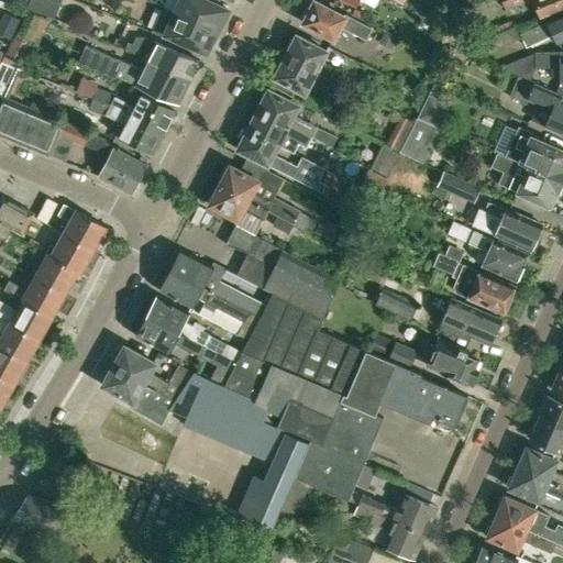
[(58,0),(30,0),(26,8),(51,18),(58,0)]
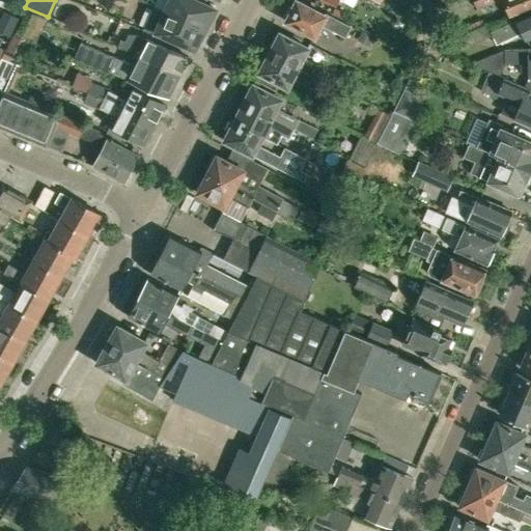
[(118,18),(122,6),(106,0),(102,0),(99,9),(118,18)]
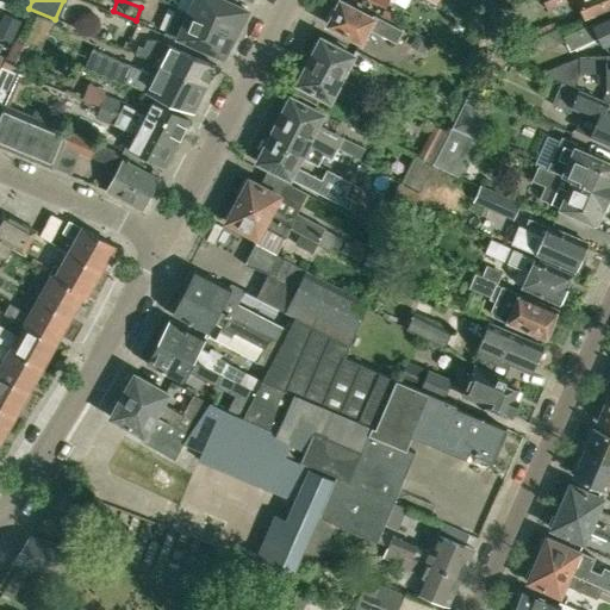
[(224,0),(194,0),(190,13),(235,33),(247,10),(224,0)]
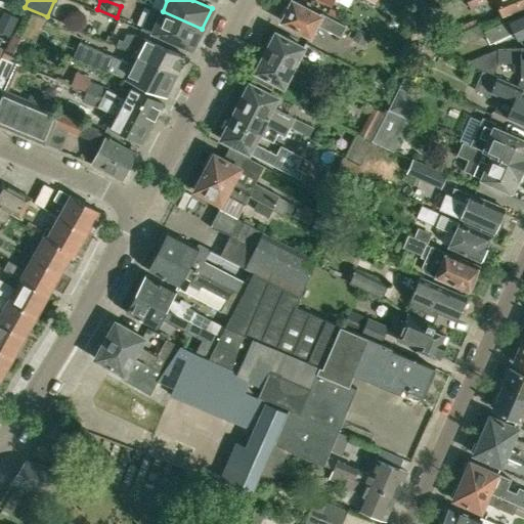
[(424,0),(420,0),(409,4),(416,19),(430,14),(424,0)]
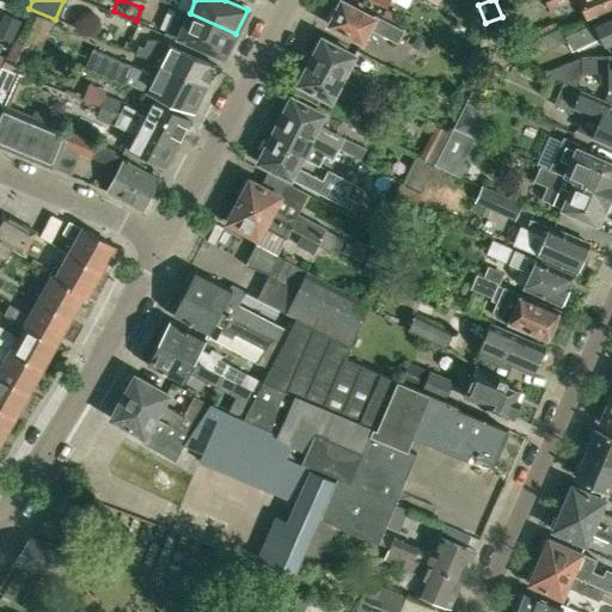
[(581,0),(587,17),(605,11),(611,7),(611,0),(545,0),(550,10),(574,0),(581,0)]
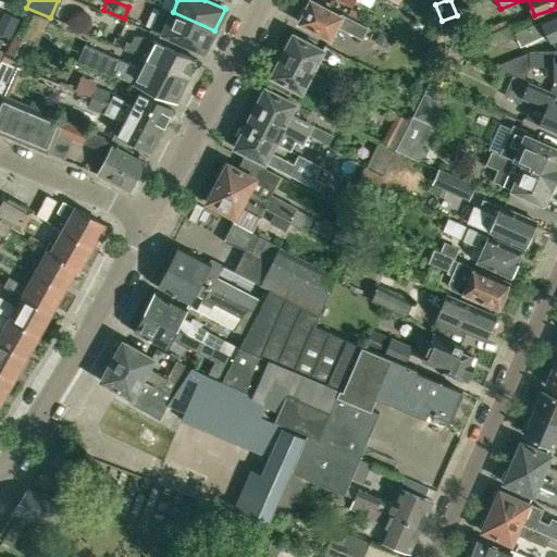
[(339,15),(330,11),(310,1),(308,4),(306,3),(299,16),(301,17),(299,22),(330,38),(336,26),(361,39),(368,27),(341,13),(339,15)]
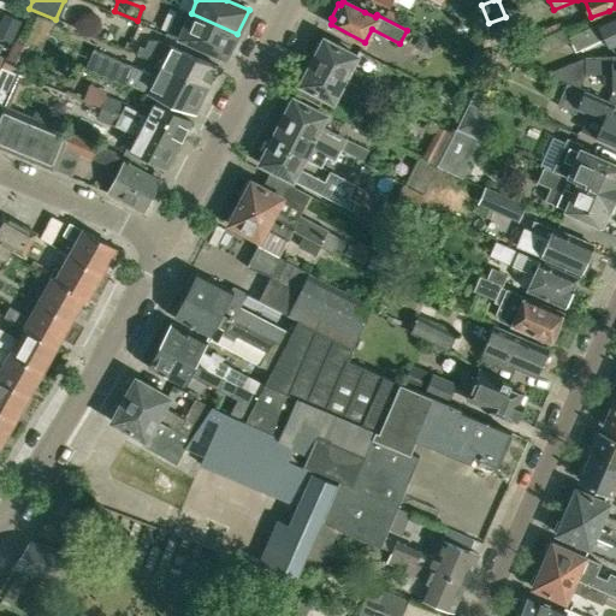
[(0,23),(4,28),(11,29),(16,24),(16,18),(12,13),(6,12),(0,17),(0,22),(0,23)]
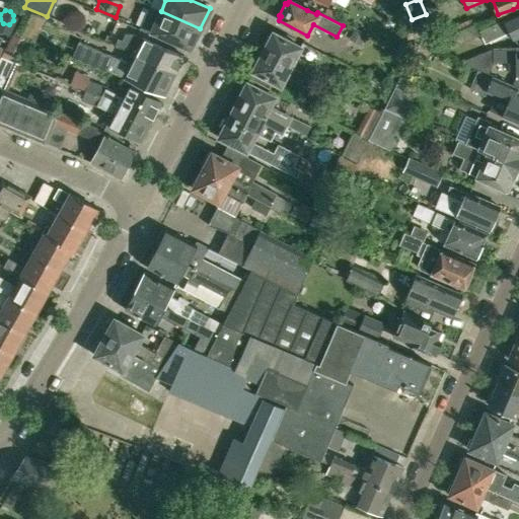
[(161,11),(152,31),(190,48),(200,28),(161,11)]
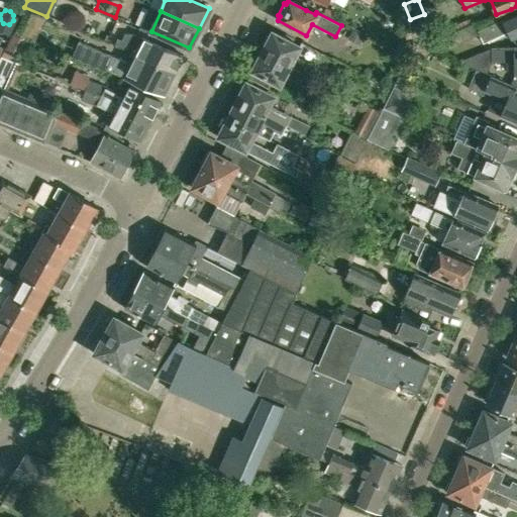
[(516,11),(478,30),(484,42),(509,30),(513,38),(516,36),(516,11)]
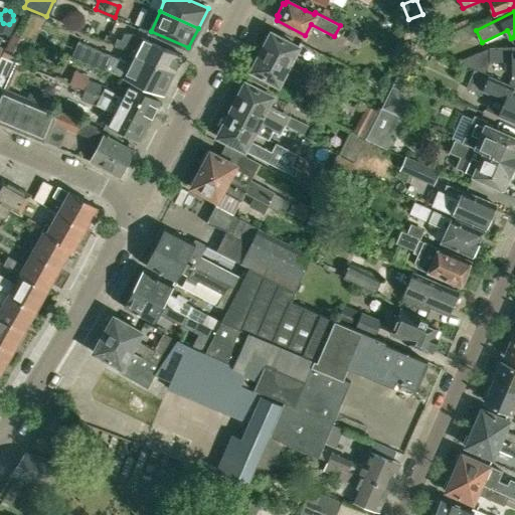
[(36,19),(21,13),(12,33),(27,39),(36,19)]
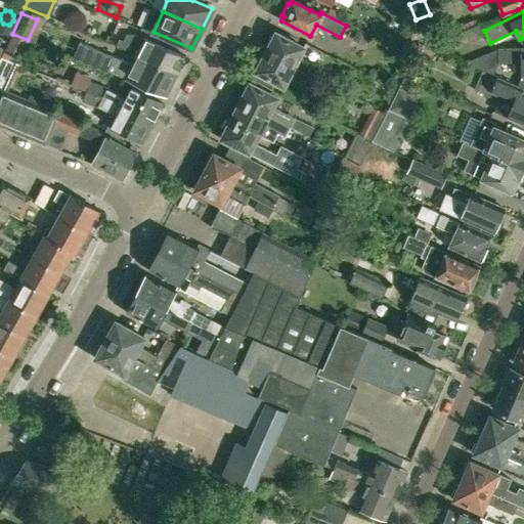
[(369,35),(357,29),(352,40),(354,41),(364,46),(369,35)]
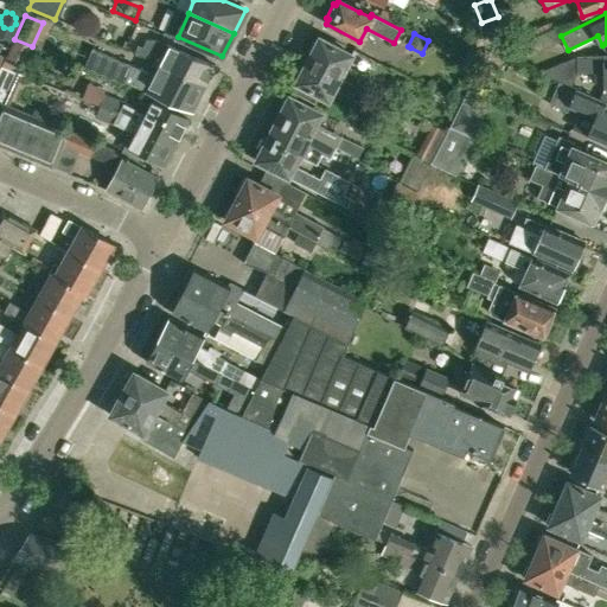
[(513,61),(537,51),(531,37),(493,52),(513,61)]
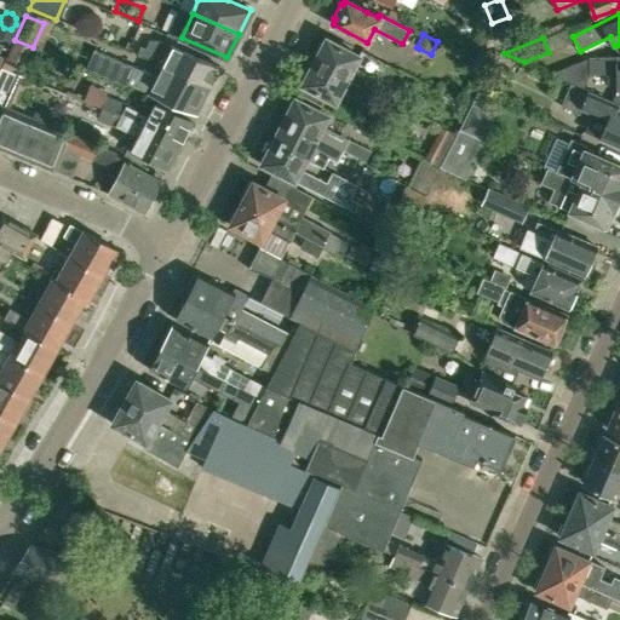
[(354,67),(360,56),(326,39),(325,40),(322,39),(317,50),(320,51),(315,61),(375,91),(397,102),(402,92),(354,67)]
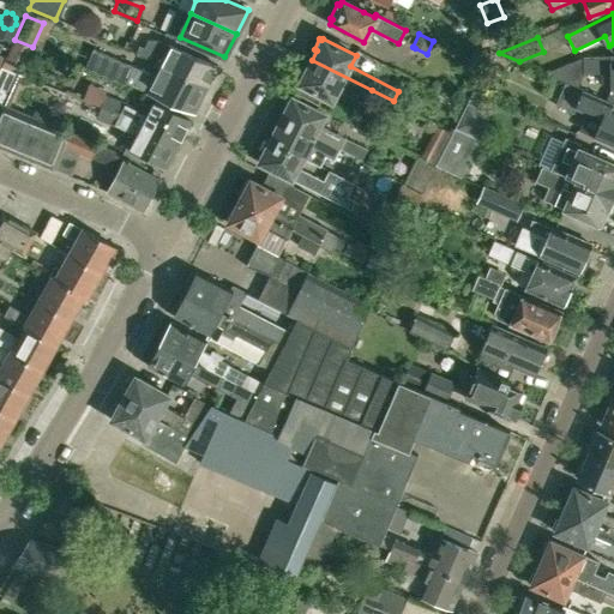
[(29,47),(14,40),(6,59),(14,62),(20,65),(29,47)]
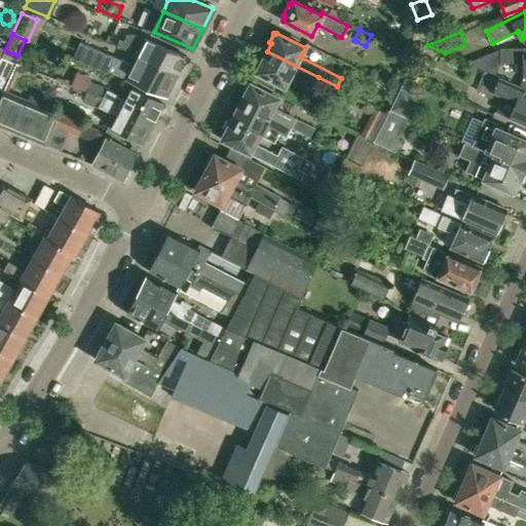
[(179,73),(187,58),(136,35),(126,35),(123,41),(119,39),(117,45),(140,55),(179,73)]
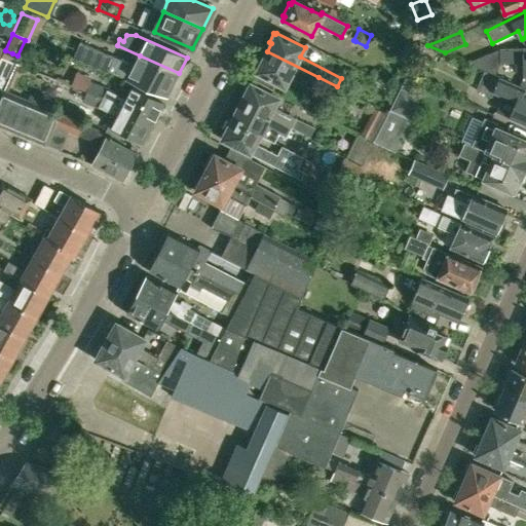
[(179,73),(140,55),(136,66),(81,43),(74,60),(109,74),(110,72),(166,97),(179,73)]
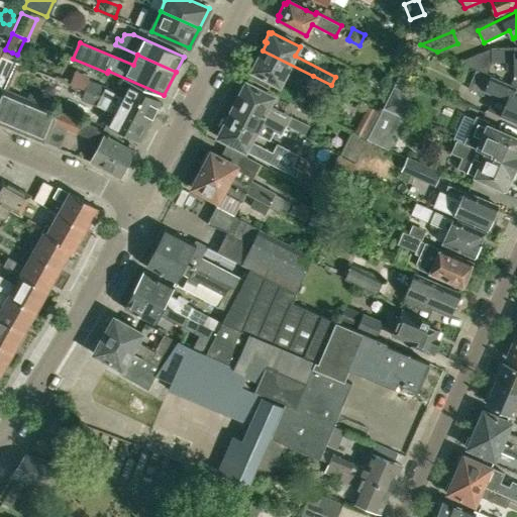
[(516,46),(493,47),(461,58),(460,60),(460,61),(460,62),(461,63),(462,64),(463,64),(464,64),(486,71),(490,59),(513,59),(513,76),(516,76),(516,46)]
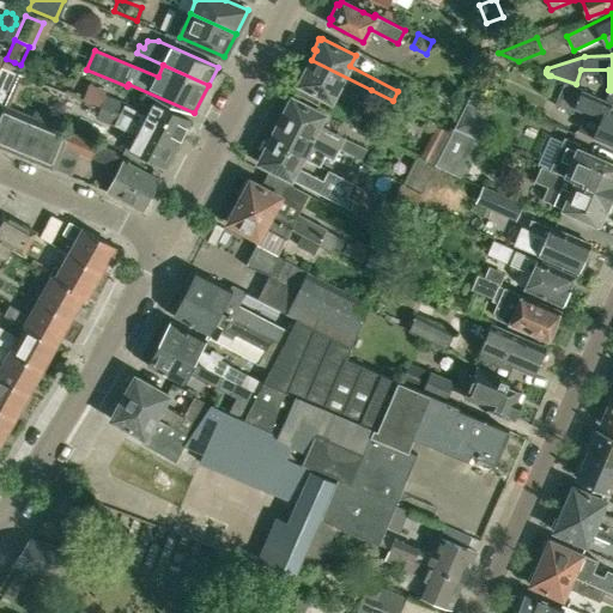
[(363,103),(371,90),(311,60),(305,72),(302,71),(297,80),(299,82),(298,84),(299,84),(320,95),(322,96),(332,101),(338,90),(363,103)]
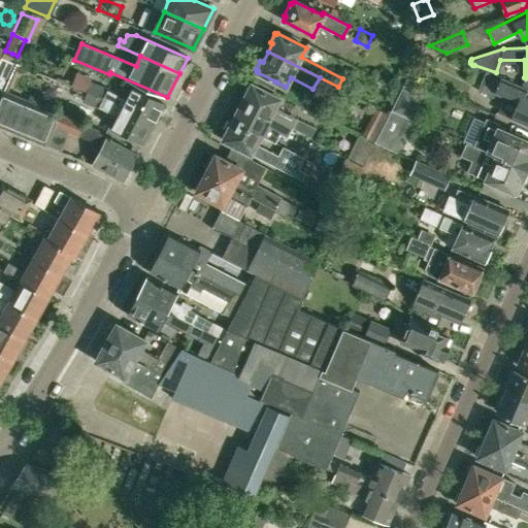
[(527,90),(487,71),(477,91),(493,97),(495,93),(518,103),(512,118),(527,125),(527,90)]
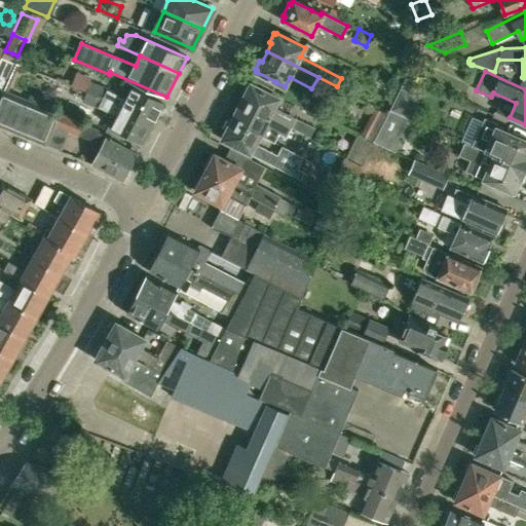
[(257,72),(254,79),(273,88),(276,82),(274,81),(257,72)]
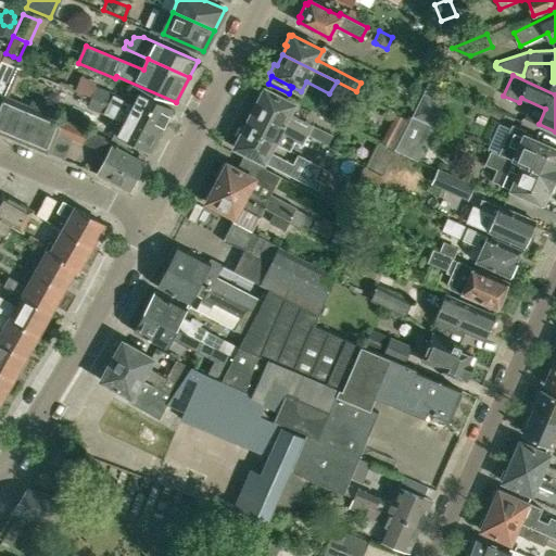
[(427,80),(409,115),(432,125),(443,103),(433,99),(439,86),(427,80)]
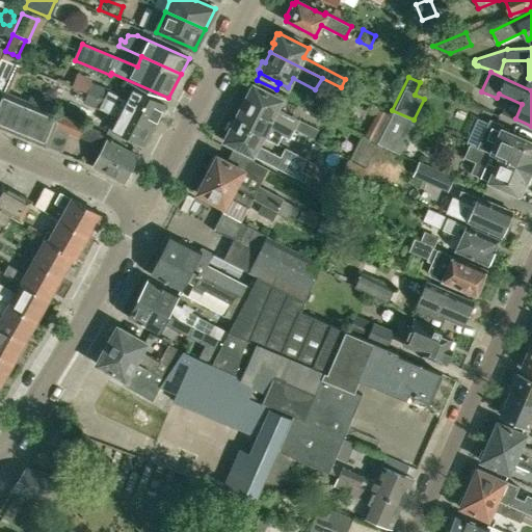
[(88,92),(104,99),(108,88),(92,82),(88,92)]
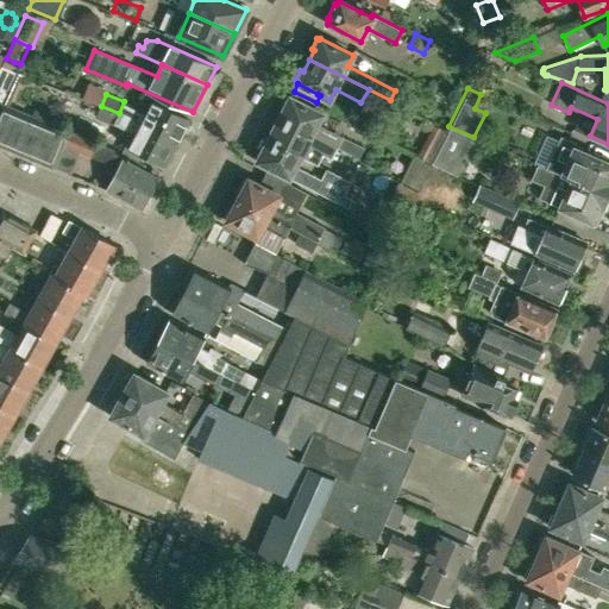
[(283,108),(278,118),(338,146),(359,158),(364,149),(343,137),(316,124),(322,113),(311,107),(290,96),(289,99),(286,98),(281,107),(283,108)]
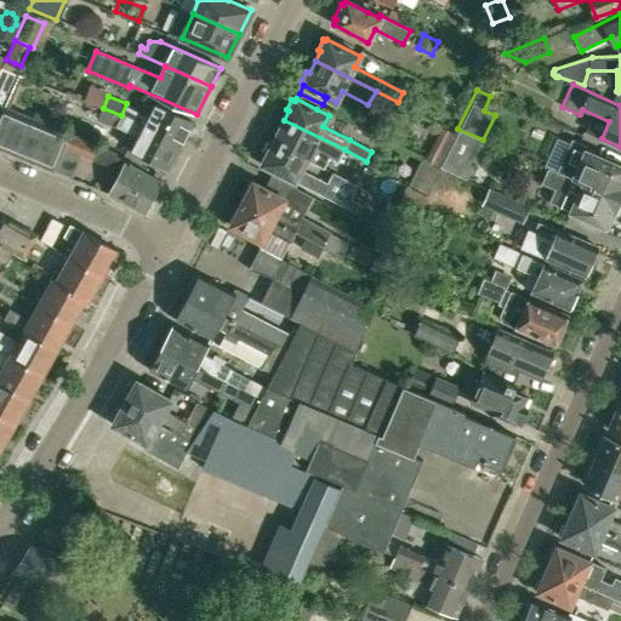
[(127,104),(121,115),(181,146),(193,123),(171,110),(155,102),(148,115),(127,104)]
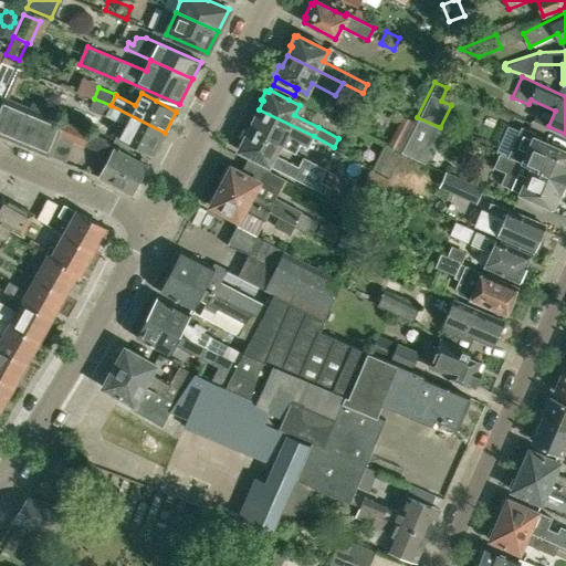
[(111,105),(94,98),(90,109),(106,116),(106,113),(111,105)]
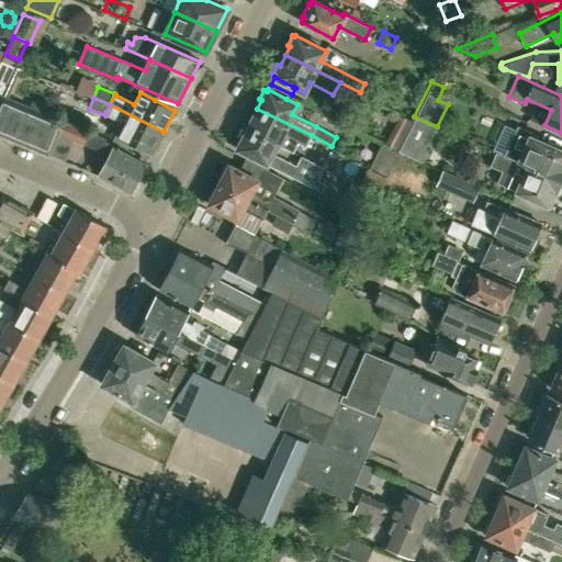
[(58,134),(64,121),(49,120),(0,99),(0,134),(51,155),(59,134),(58,134)]
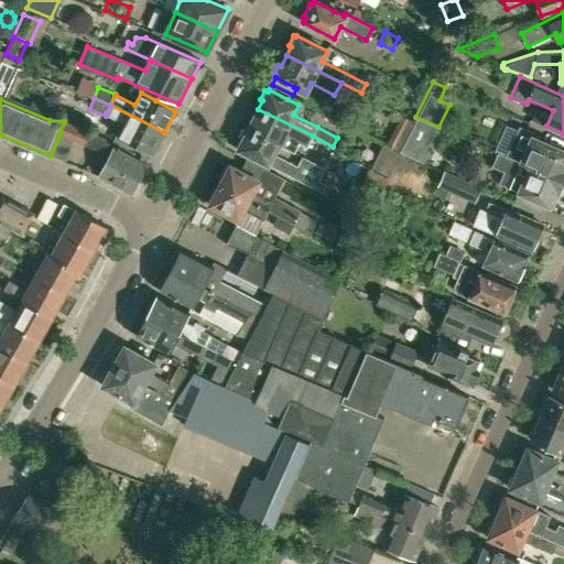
[(110,105),(106,112),(114,117),(114,118),(125,125),(119,136),(133,143),(152,153),(164,132),(110,105)]
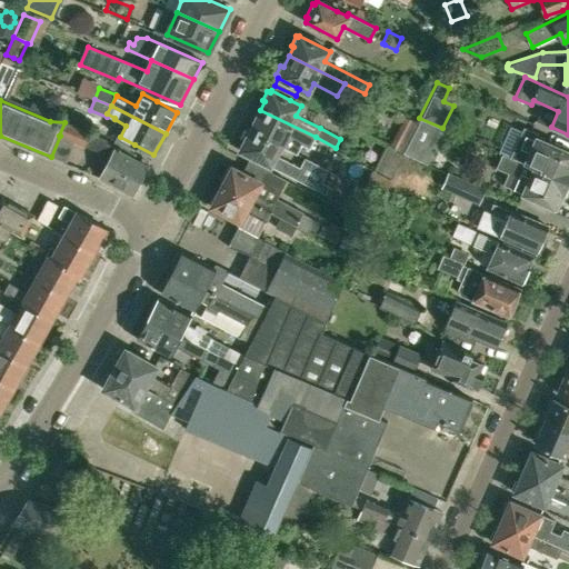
[(253,118),(248,129),(295,151),(298,143),(309,149),(316,137),(260,110),(256,120),(253,118)]
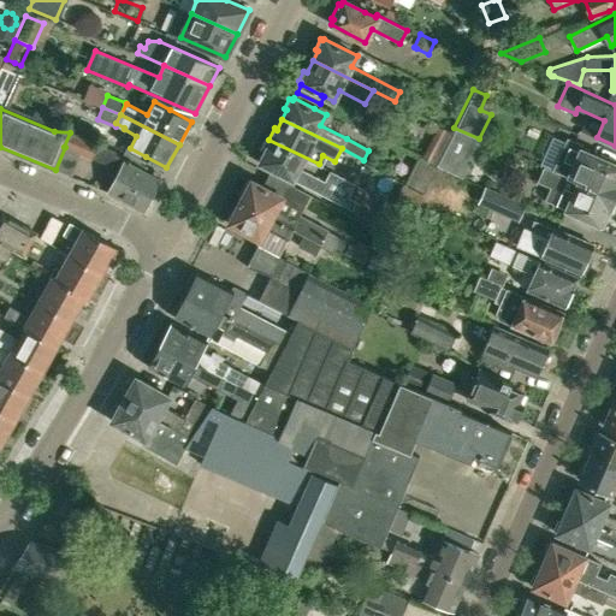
[(444,149),(450,135),(438,129),(425,154),(438,160),(444,149)]
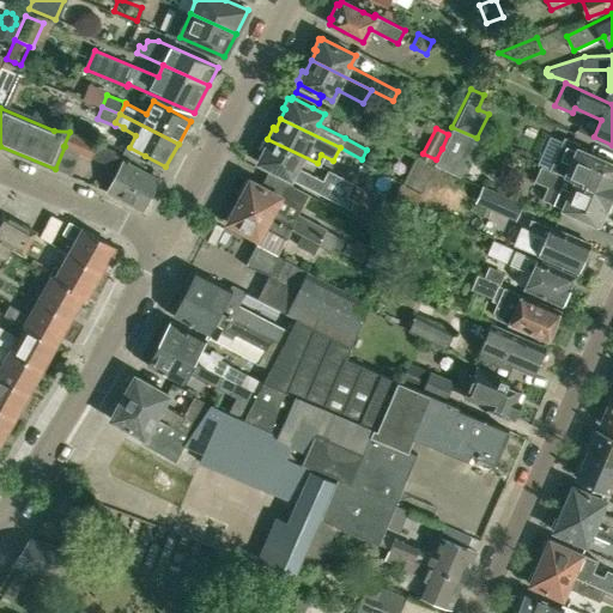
[(98,144),(70,132),(64,146),(65,146),(83,155),(92,158),(98,144)]
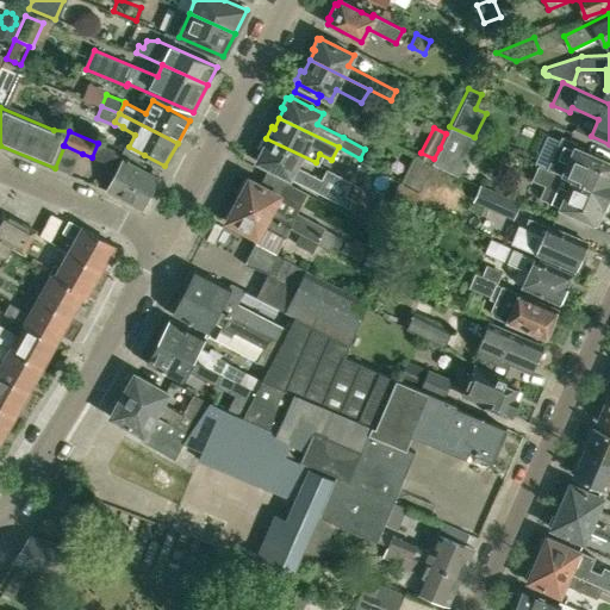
[(262,150),(257,161),(278,172),(349,207),(354,199),(346,195),(346,194),(352,182),(347,180),(327,169),(322,180),(296,167),(300,156),(315,163),(316,162),(266,138),(260,149),(262,150)]
